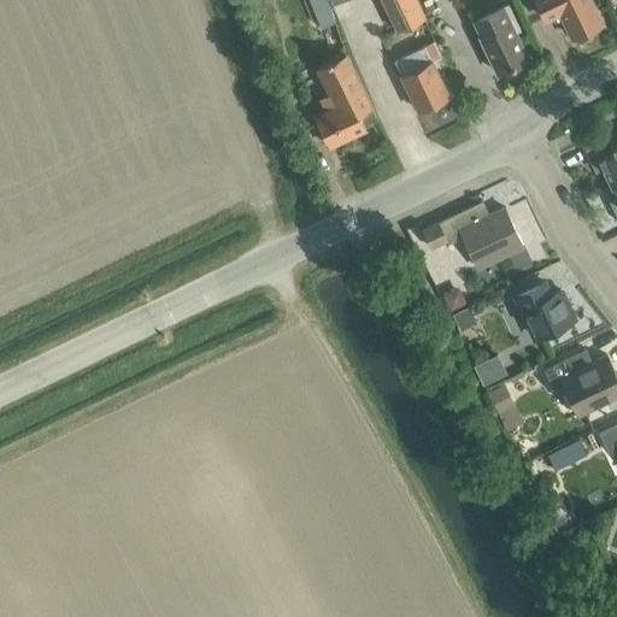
[(311,0),(322,27),(335,21),(327,0),(311,0)]
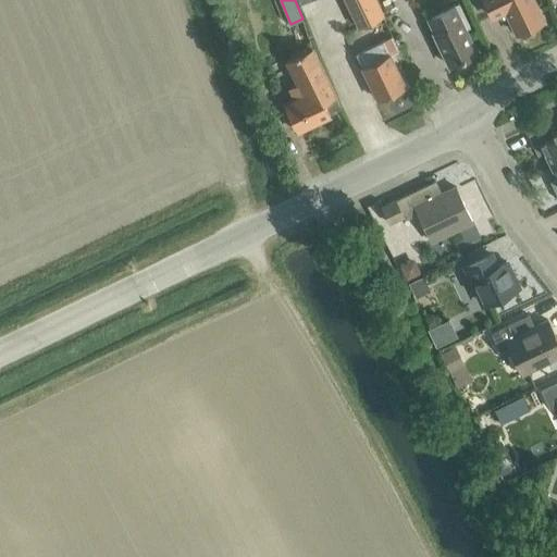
[(375,0),(345,0),(358,26),(383,14),(375,0)]
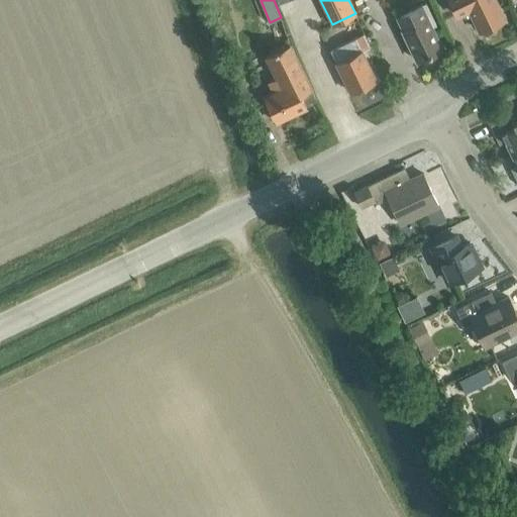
[(448,0),(456,15),(470,9),(480,30),(504,18),(495,0),(448,0)]
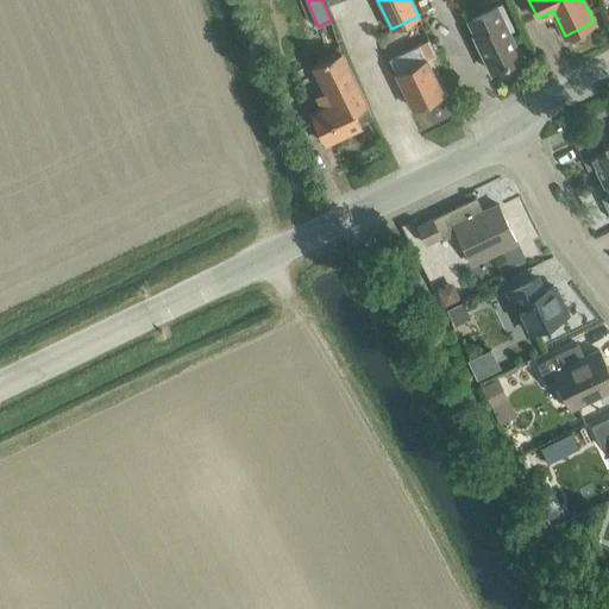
[(475,35),(493,71),(521,57),(508,31),(514,29),(502,2),(469,19),(476,35),(475,35)]
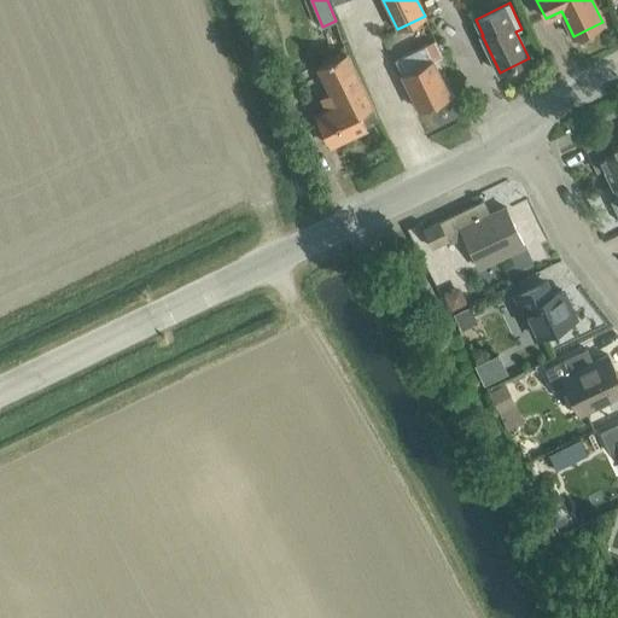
[(419,111),(448,97),(431,60),(442,56),(435,41),(395,59),(419,111)]
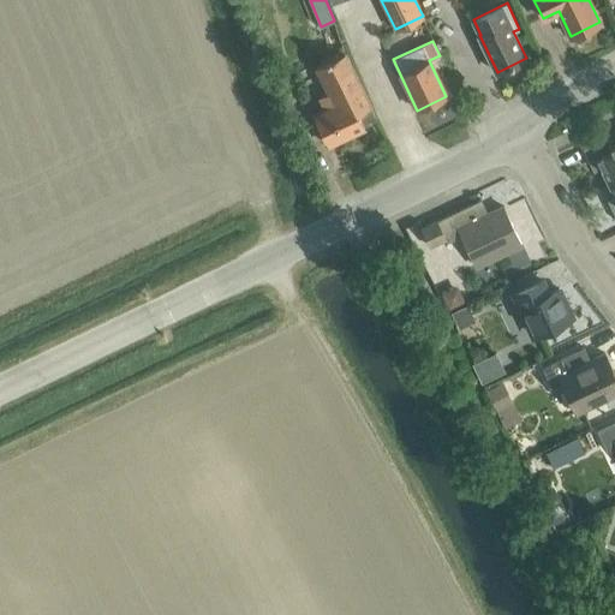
[(363,121),(376,115),(345,51),(315,65),(328,91),(317,97),(324,109),(312,115),(327,145),(365,126),(363,121)]
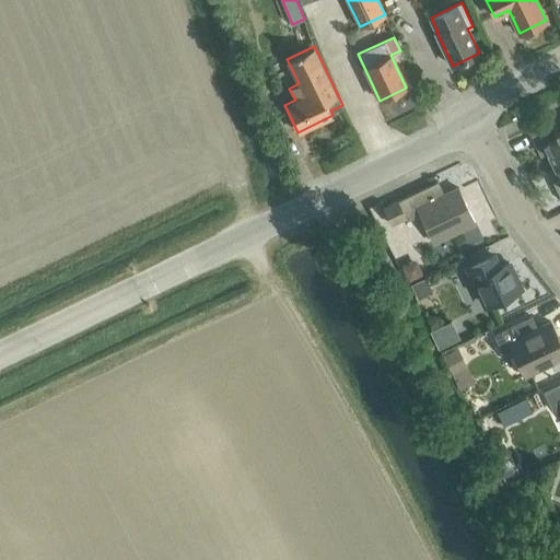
[(544,143),(553,165),(559,162),(559,129),(556,131),(549,119),(528,129),(537,147),(544,143)]
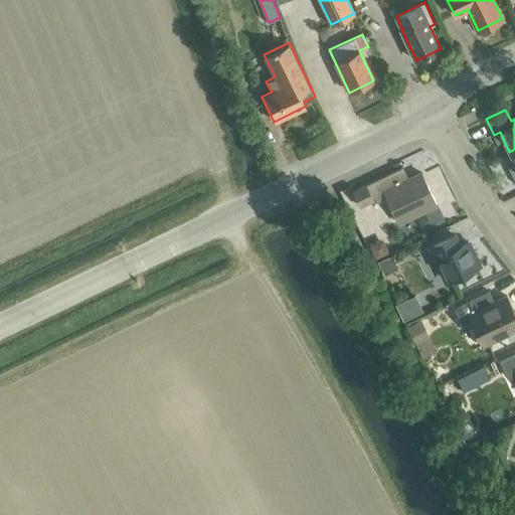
[(375,203),(386,197),(397,222),(437,204),(422,174),(409,180),(403,167),(354,191),(361,206),(373,200),(375,203)]
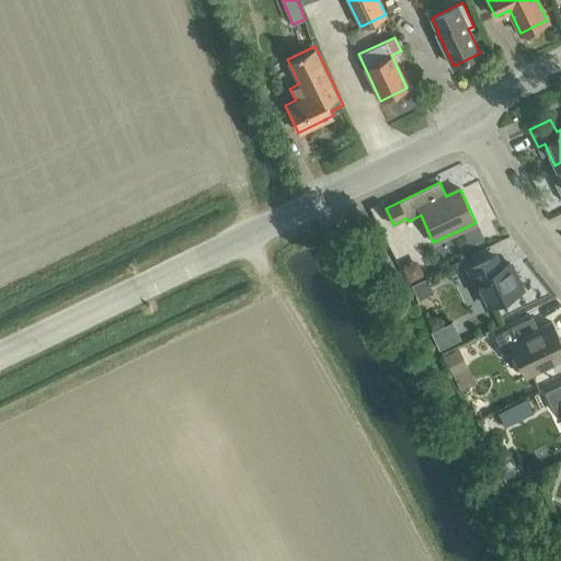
[(468,268),(485,306),(522,289),(510,264),(501,268),(494,255),(468,268)]
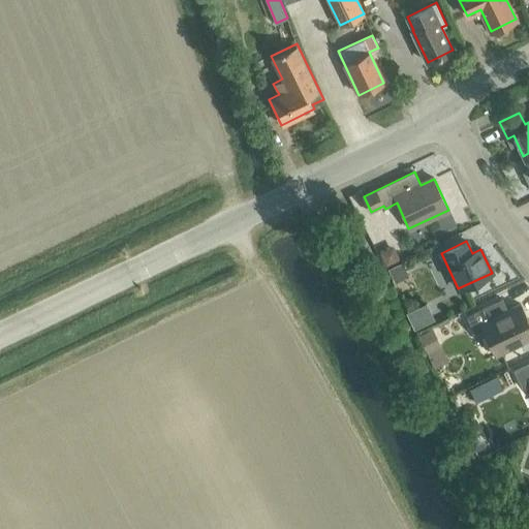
[(386,248),(378,252),(385,266),(399,258),(395,250),(386,248)]
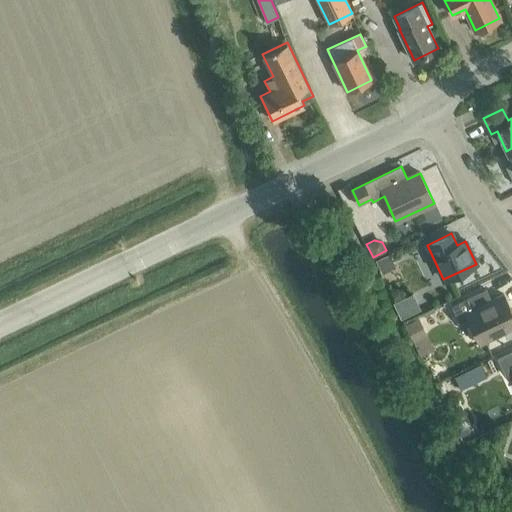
[(375,260),(382,273),(396,267),(389,253),(375,260)]
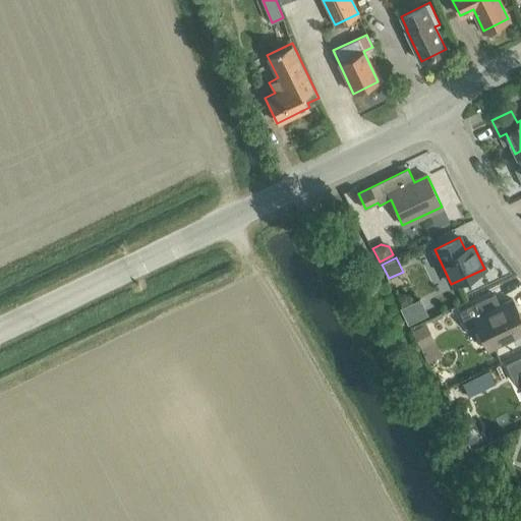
[(496,295),(460,311),(467,329),(476,325),(487,350),(513,338),(516,344),(520,341),(520,316),(513,300),(501,306),(496,295)]
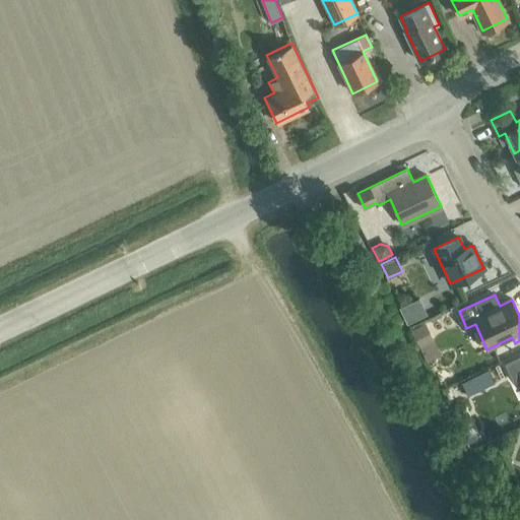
[(434,340),(433,336),(425,322),(411,329),(420,347),(434,340)]
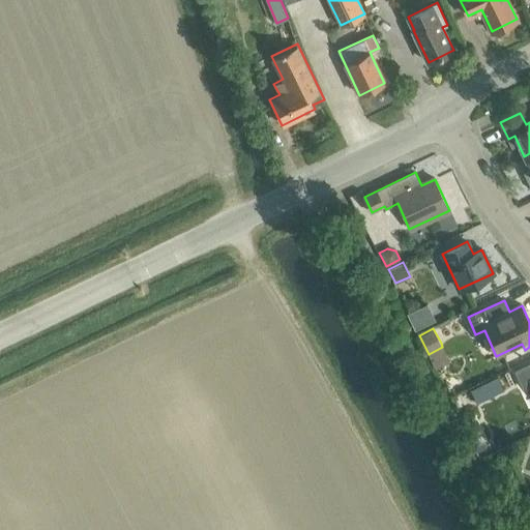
[(529,363),(514,371),(523,389),(529,405),(529,363)]
